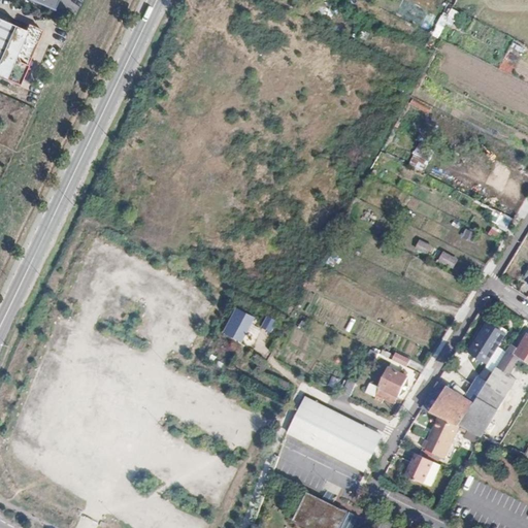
[(0,14),(0,70),(22,80),(46,25),(32,19),(27,28),(0,14)]
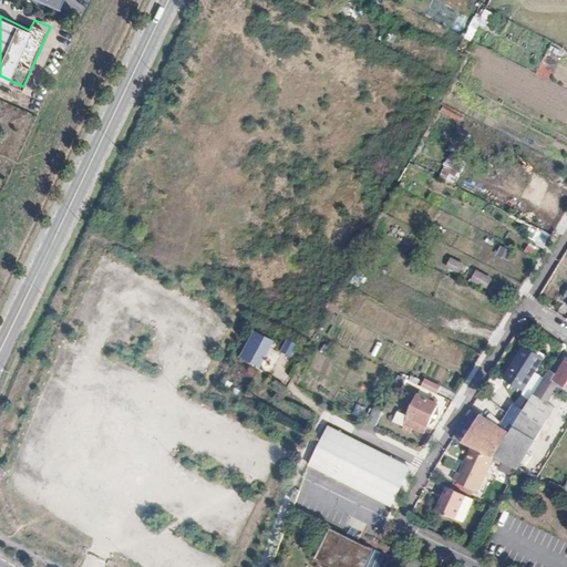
[(533,73),(548,80),(553,70),(537,63),(533,73)]
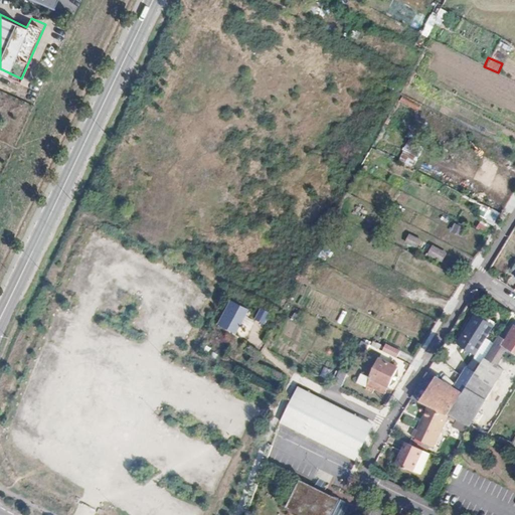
[(424,147),(411,141),(407,148),(420,154),(424,147)]
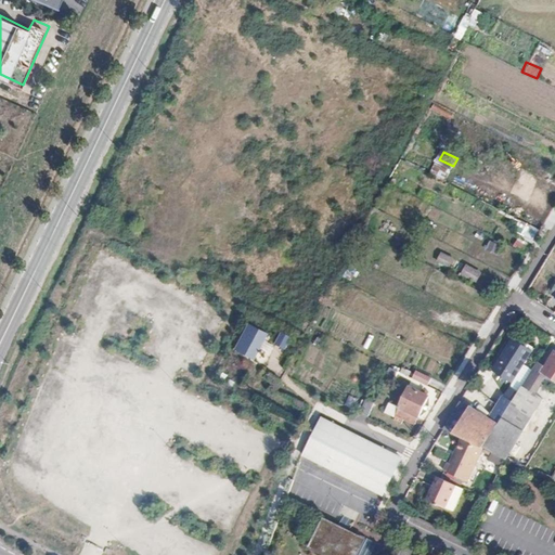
[(436,177),(444,182),(449,175),(440,169),(436,177)]
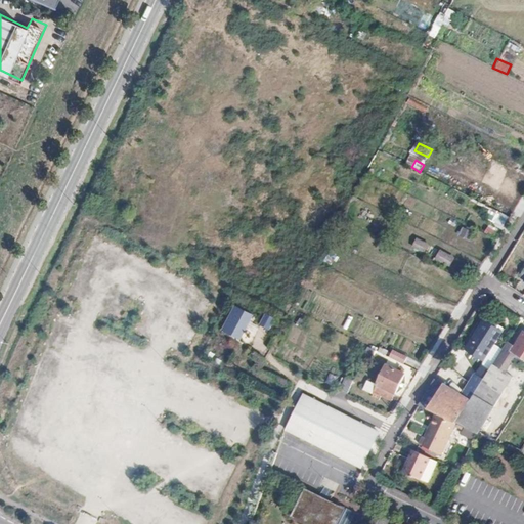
[(495,222),(504,227),(510,217),(500,213),(495,222)]
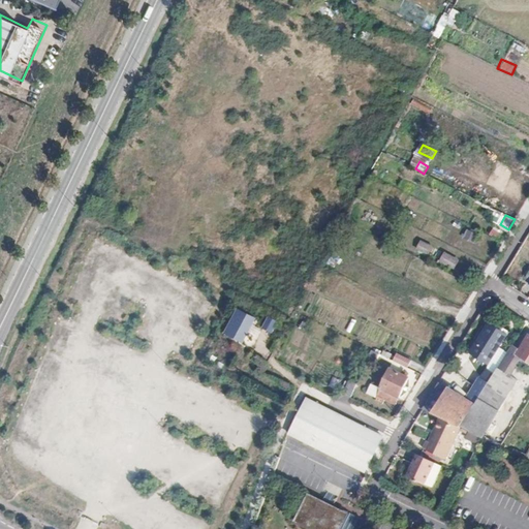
[(492,229),(489,235),(499,240),(501,235),(492,229)]
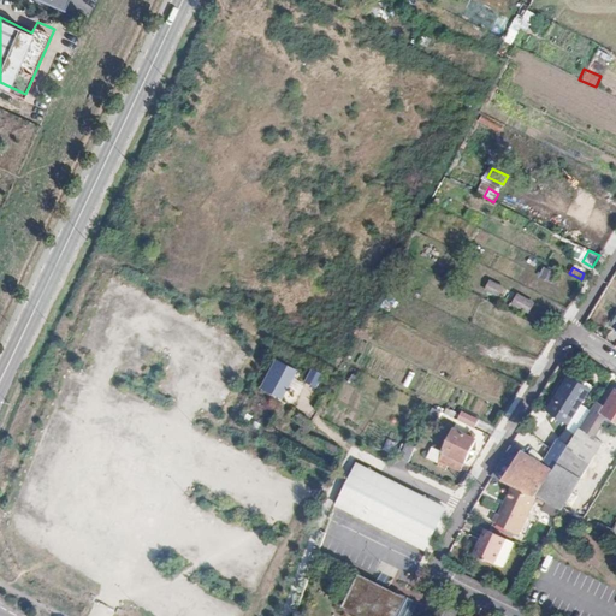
[(544,268),(539,277),(552,283),(556,274),(544,268)]
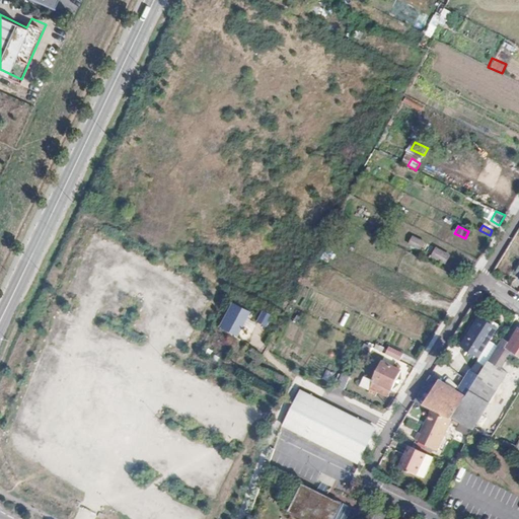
[(409,246),(421,250),(424,240),(412,237),(409,246)]
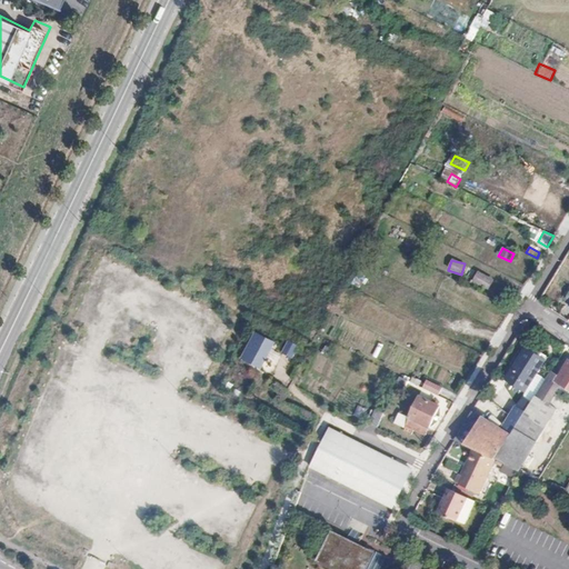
[(477,272),(472,283),(490,289),(493,278),(477,272)]
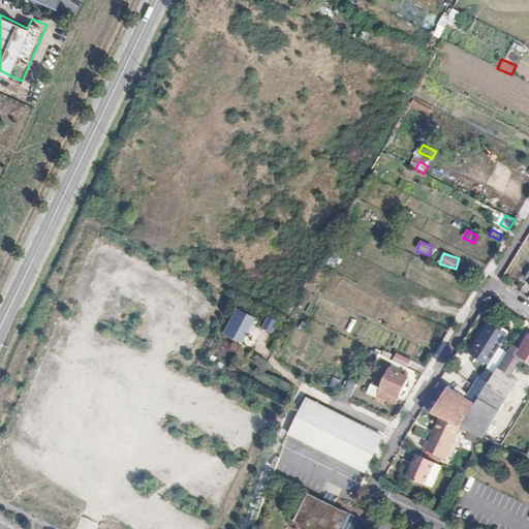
[(251,320),(235,311),(225,330),(242,338),(251,320)]
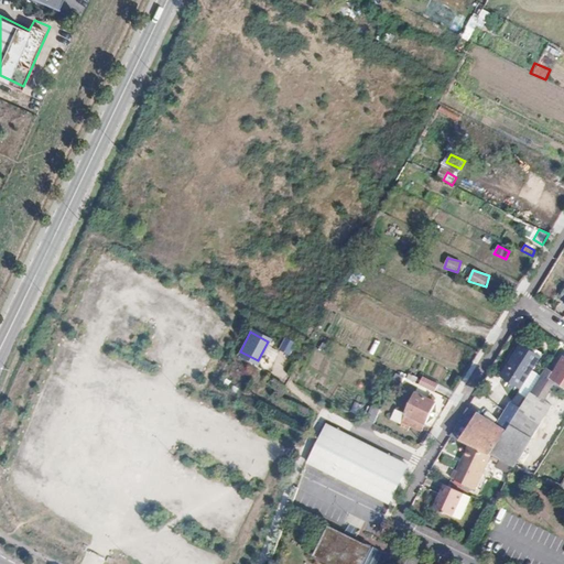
[(285,338),(279,349),(290,356),(296,345),(285,338)]
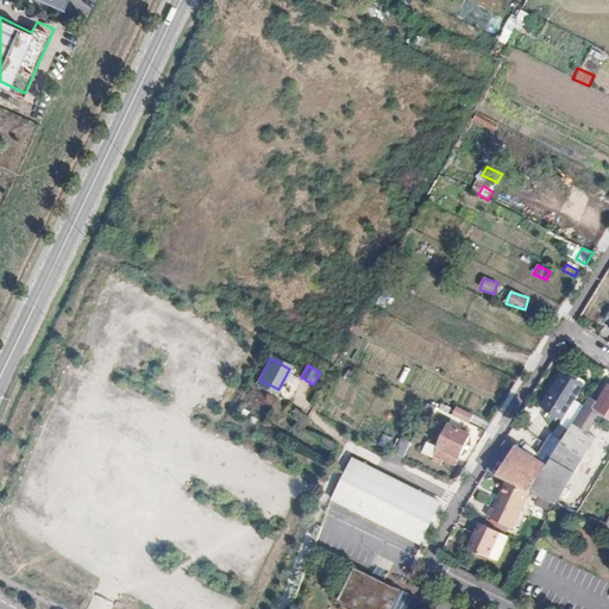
[(565,371),(542,407),(564,420),(585,384),(565,371)]
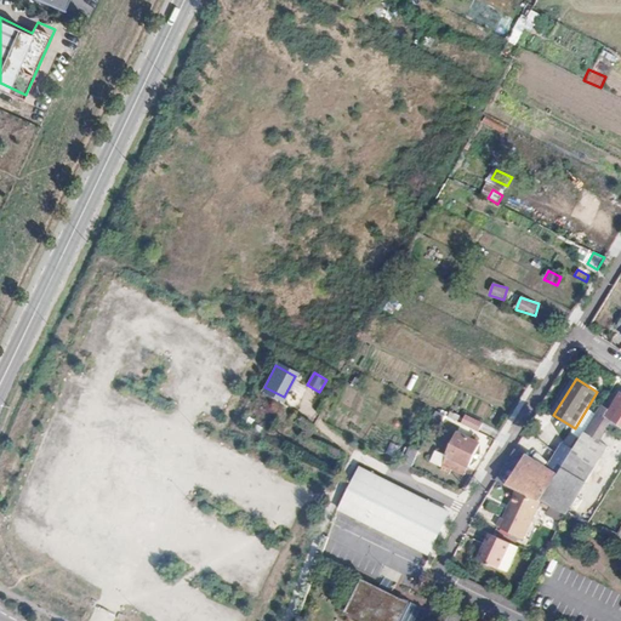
[(599,440),(610,423),(613,420),(620,425),(620,394),(611,411),(603,405),(581,439),(564,467),(587,482),(609,446),(599,440)]
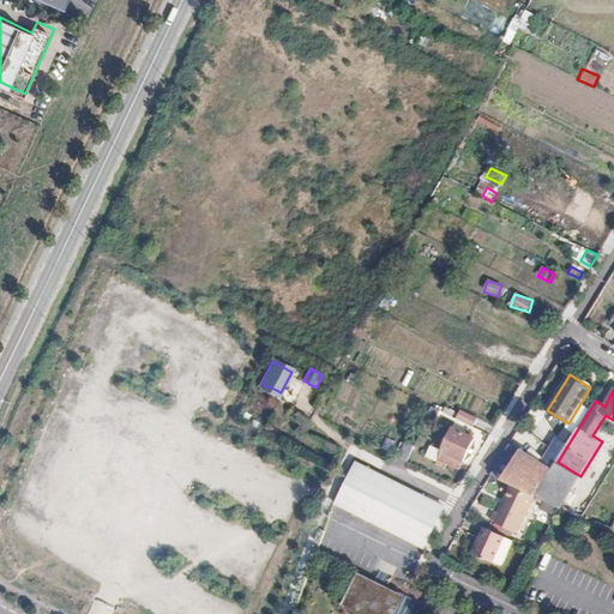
[(440,410),(432,407),(426,420),(434,423),(440,410)]
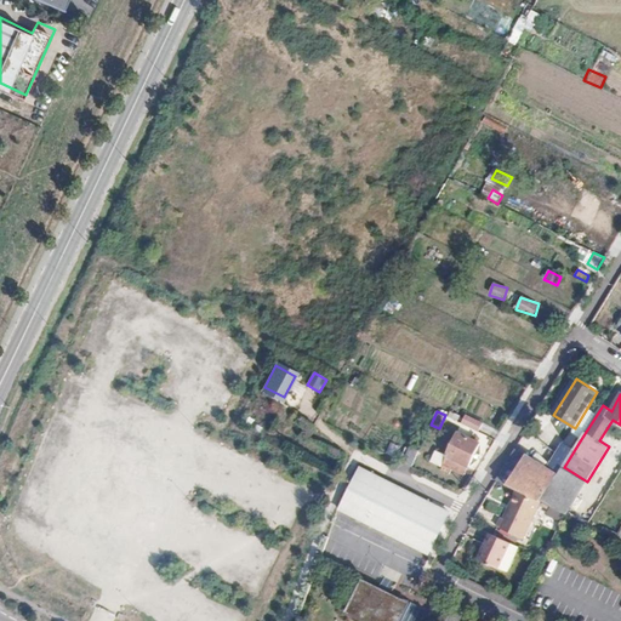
[(468,426),(478,432),(483,423),(466,415),(462,423),(468,426)]
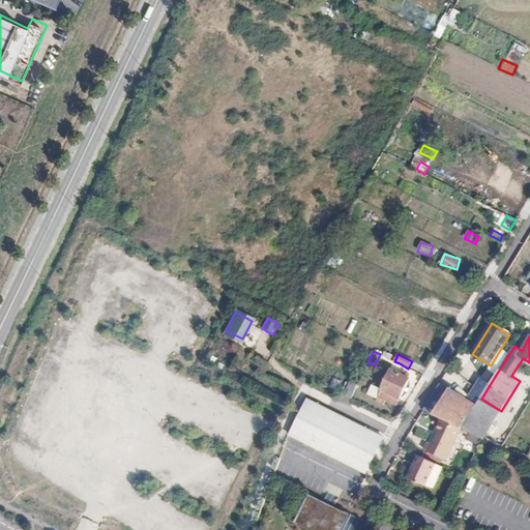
[(459,372),(468,376),(474,362),(466,358),(459,372)]
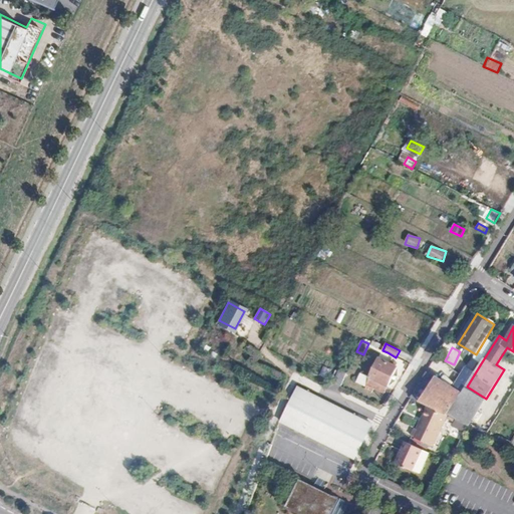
[(513,351),(507,347),(505,350),(513,355),(513,351)]
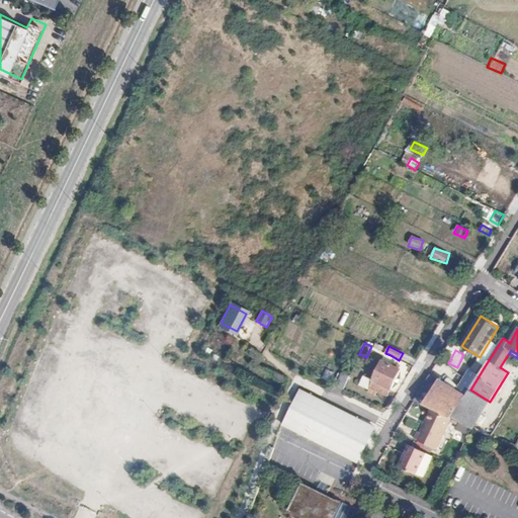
[(400,369),(399,369),(393,366),(381,361),(366,392),(373,396),(376,391),(386,397),(400,369)]
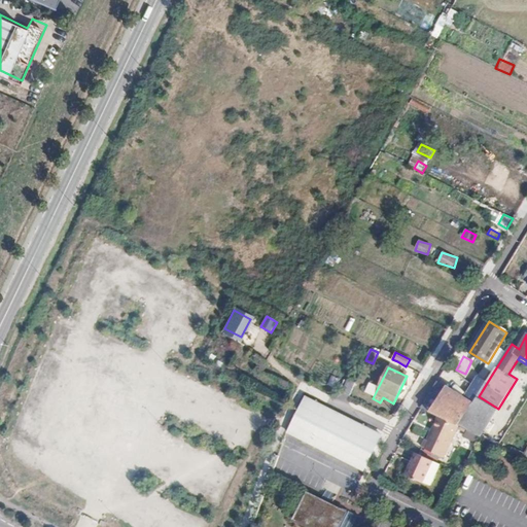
[(479,396),(493,373),(486,367),(481,377),(479,376),(472,384),(464,397),(473,403),(479,396)]
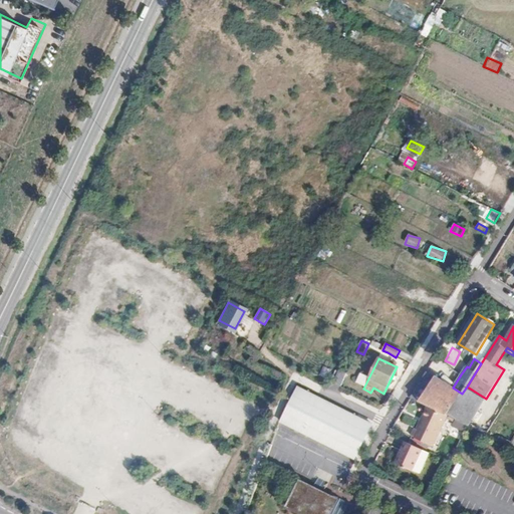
[(338,370),(333,381),(340,386),(346,373),(338,370)]
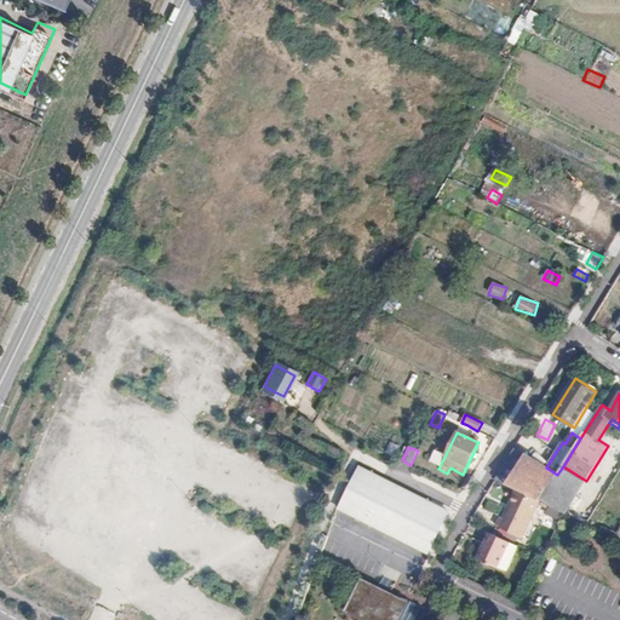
[(516,448),(497,481),(506,486),(526,454),(516,448)]
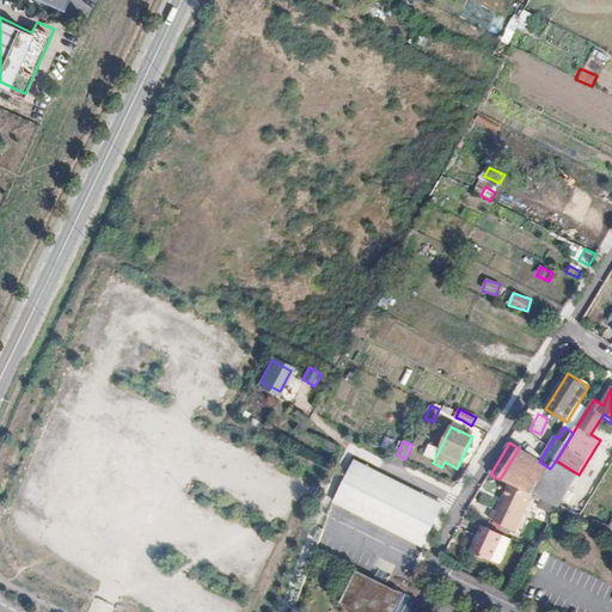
[(533,495),(534,494),(550,469),(539,461),(519,448),(500,479),(510,484),(532,495),(533,495)]
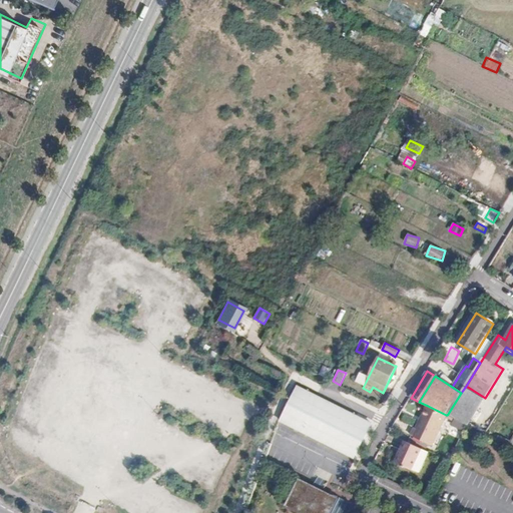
[(468,426),(485,398),(466,386),(461,393),(448,414),(468,426)]
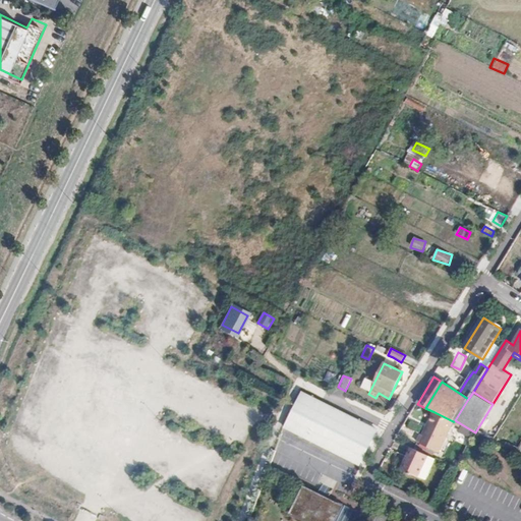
[(304,393),(286,428),(360,465),(379,430),(304,393)]
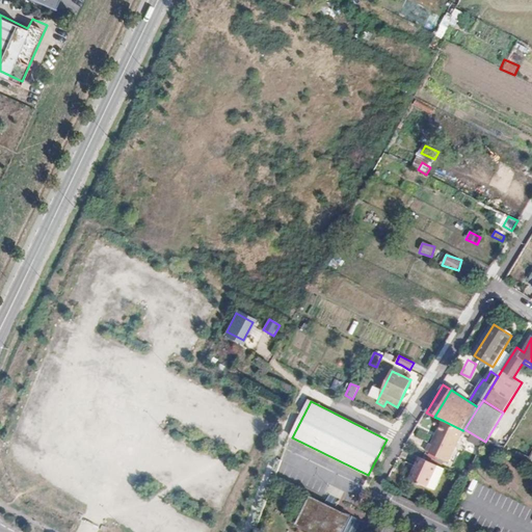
[(462,430),(444,421),(431,445),(429,444),(425,451),(448,461),(462,430)]
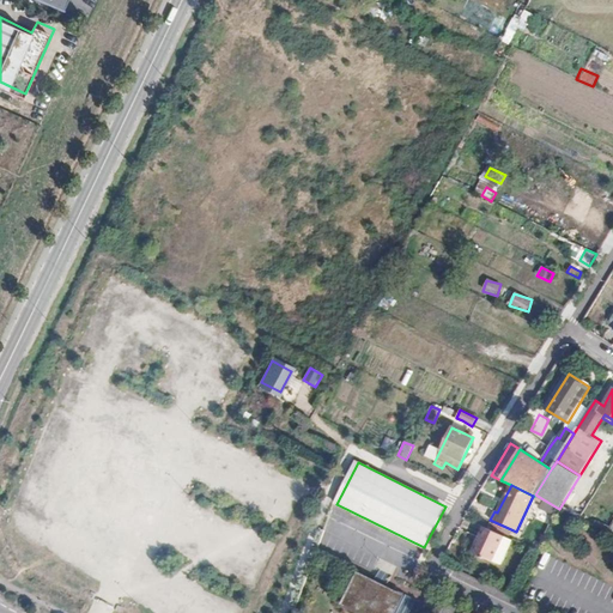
[(596,520),(594,526),(607,532),(611,527),(596,520)]
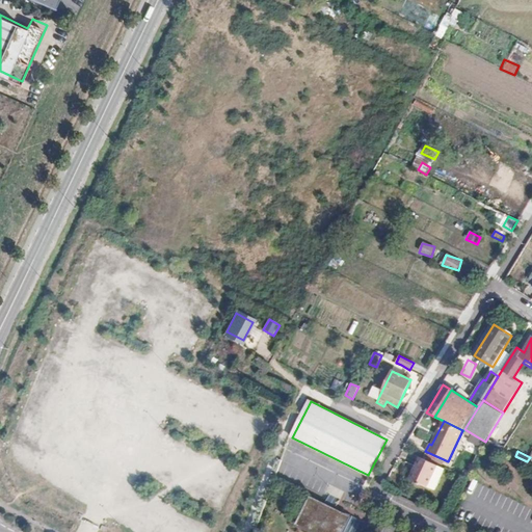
[(439,466),(421,457),(410,480),(428,488),(439,466)]
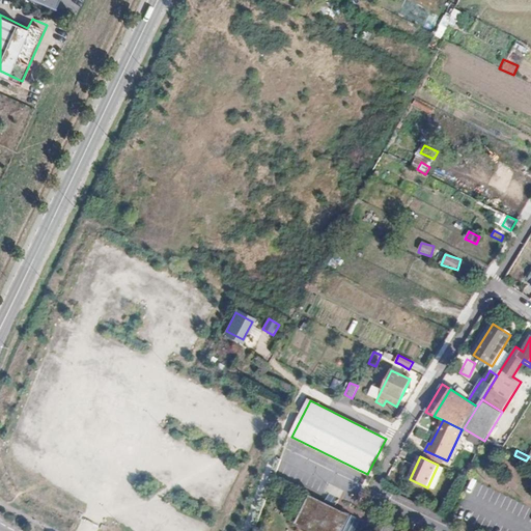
[(345,530),(353,516),(313,497),(300,525),(312,530),(345,530)]
